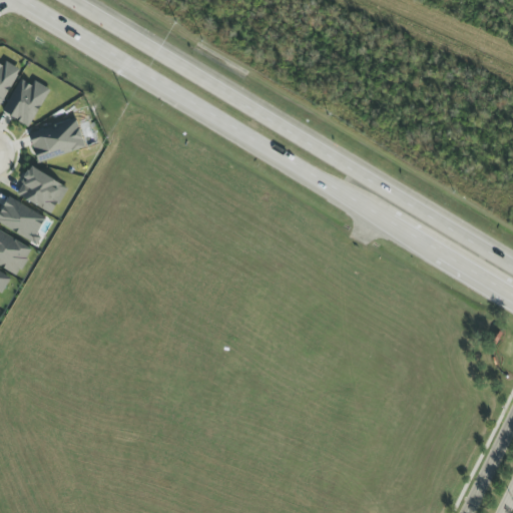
[(5,62),(2,66),(0,64),(0,106),(20,69),(5,62)]
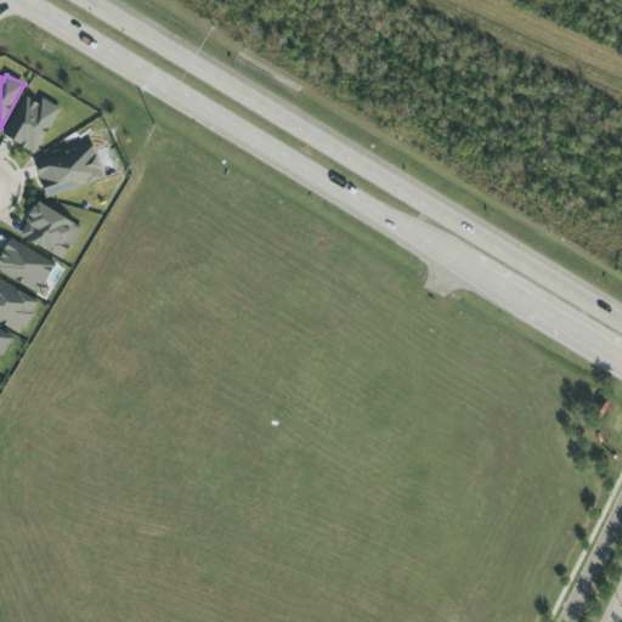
[(60,109),(41,99),(38,105),(26,97),(3,136),(34,154),(60,109)]
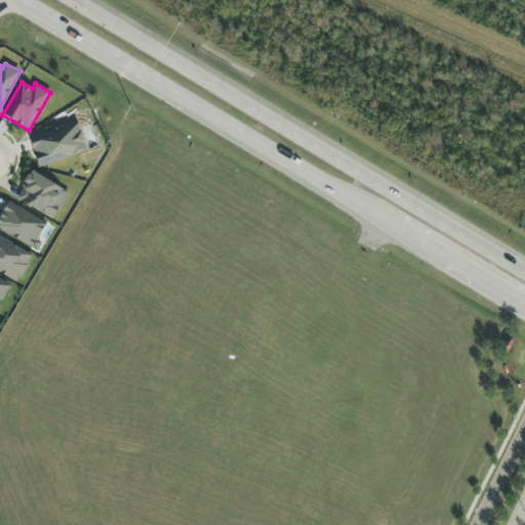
[(86,151),(76,121),(29,137),(39,167),(86,151)]
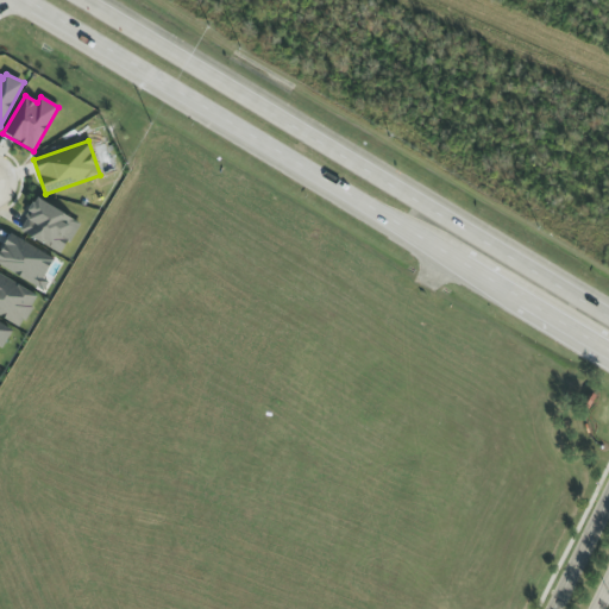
[(18,230),(61,255),(80,224),(37,199),(18,230)]
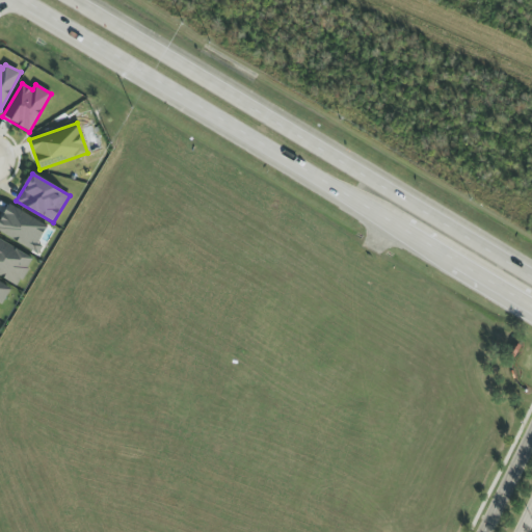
[(0,219),(0,234),(38,253),(42,247),(37,245),(47,224),(6,206),(0,219)]
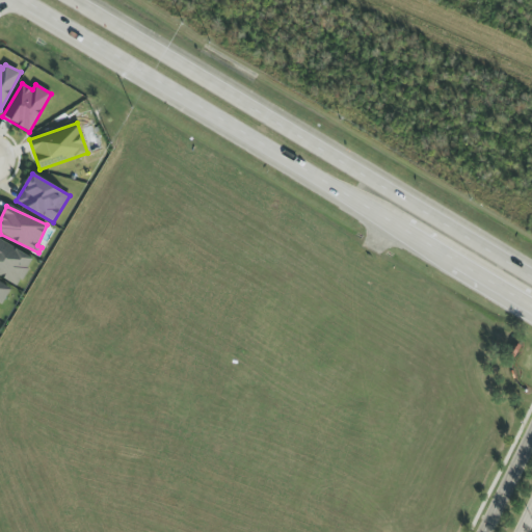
[(0,275),(19,286),(33,258),(0,241),(0,275)]
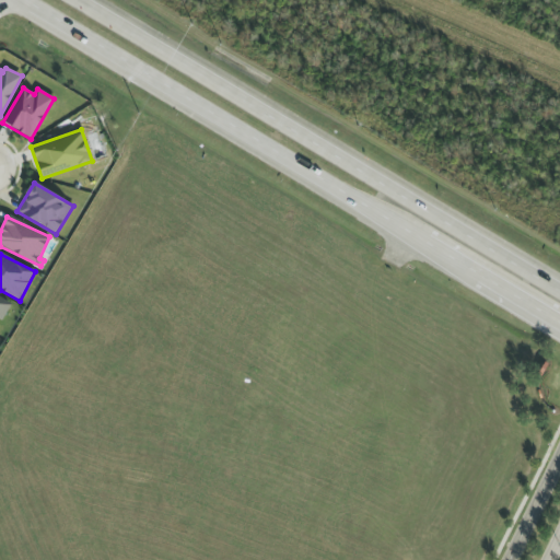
[(0,321),(1,322),(11,304),(0,296),(0,321)]
